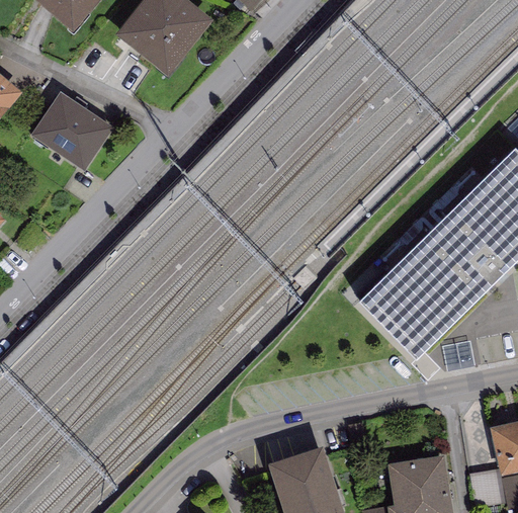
[(36,0),(73,31),(98,0),(36,0)]
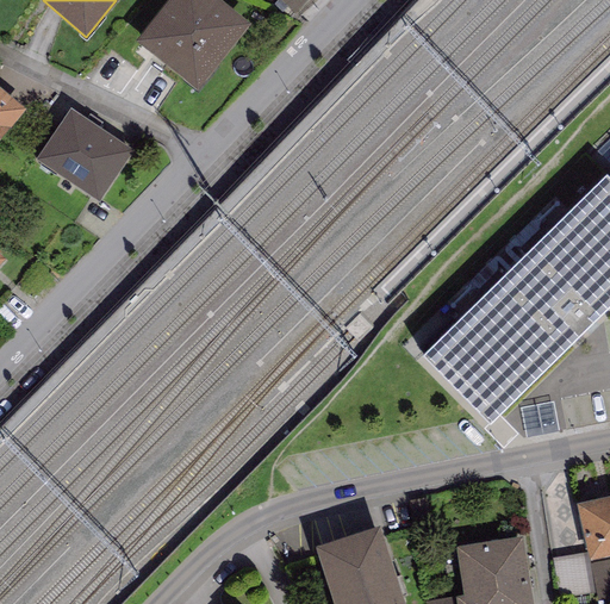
[(249,23),(219,0),(168,0),(136,39),(198,91),(249,23)]
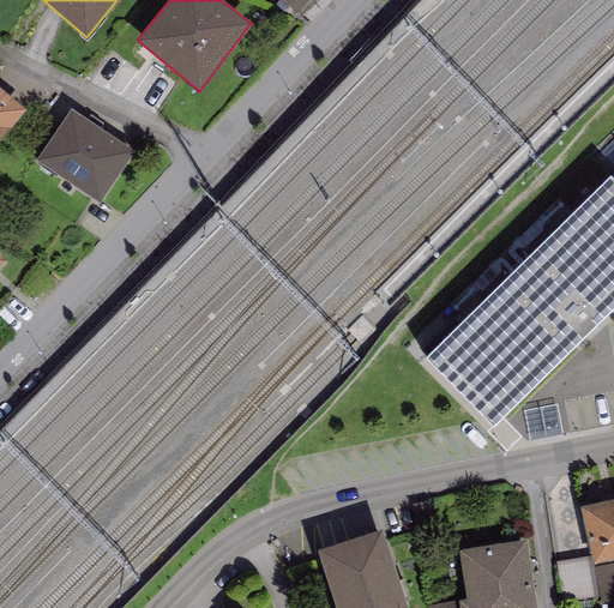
[(287,0),(298,10),(306,0),(287,0)]
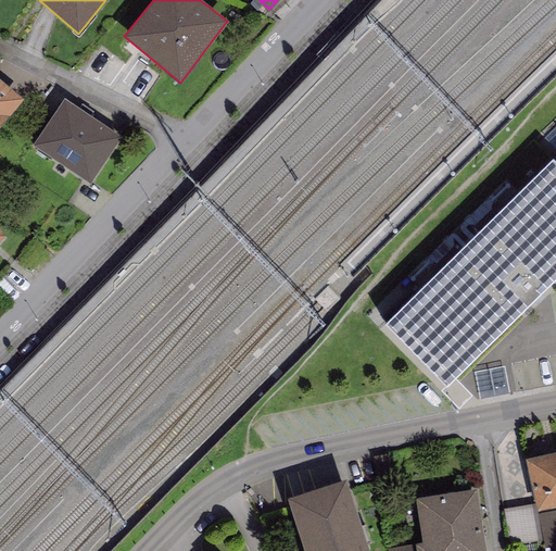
[(0,128),(25,99),(0,78),(0,128)]
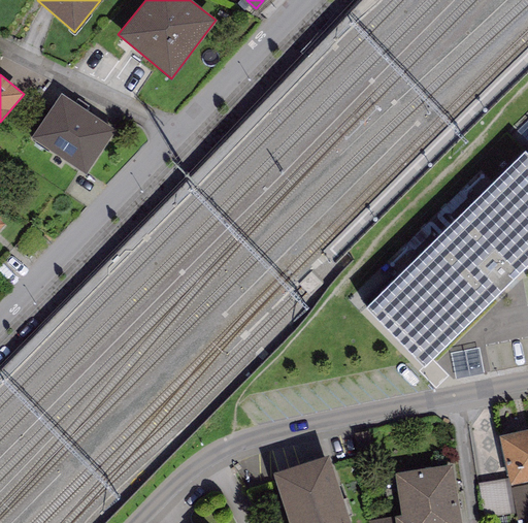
[(117,128),(61,92),(31,136),(87,172),(117,128)]
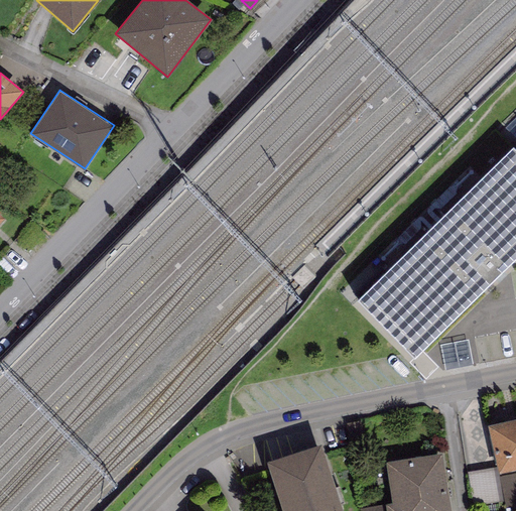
[(515,153),(513,151),(357,303),(414,361),(515,260),(515,153)]
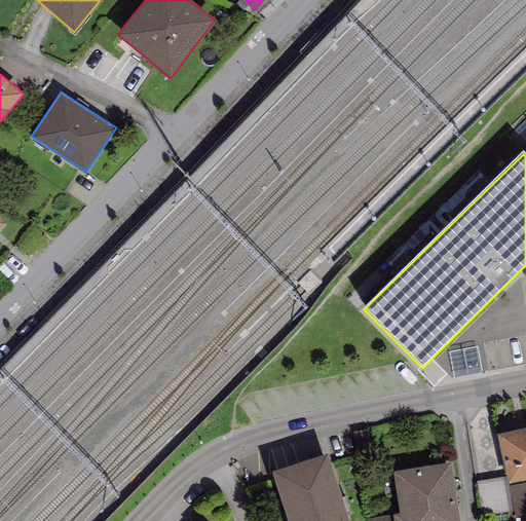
[(525,426),(497,434),(508,483),(525,479),(525,426)]
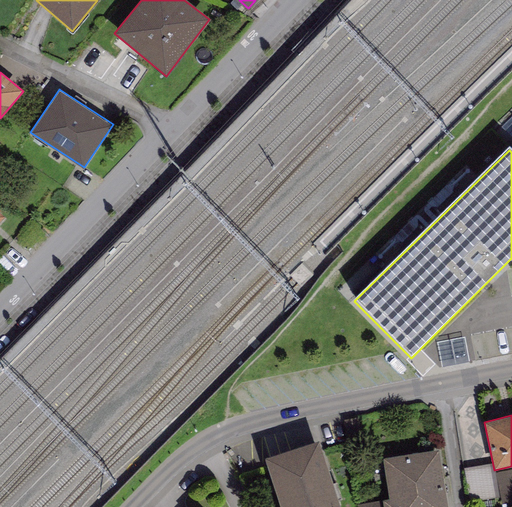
[(340,506),(319,443),(265,460),(279,506),(340,506)]
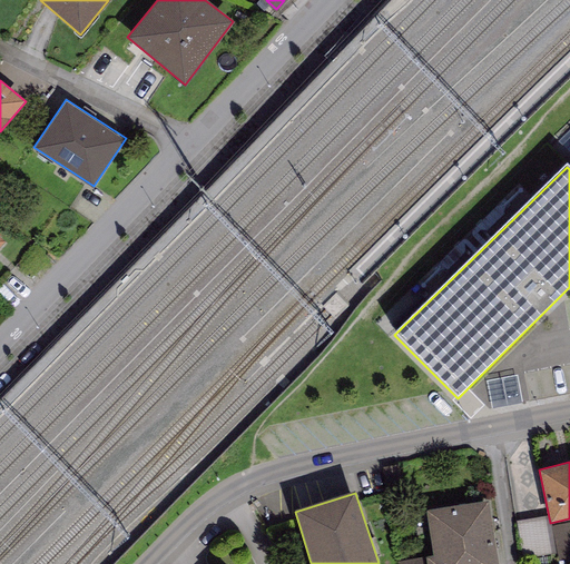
[(497,563),(488,501),(426,511),(432,556),(425,557),(426,563),(497,563)]
